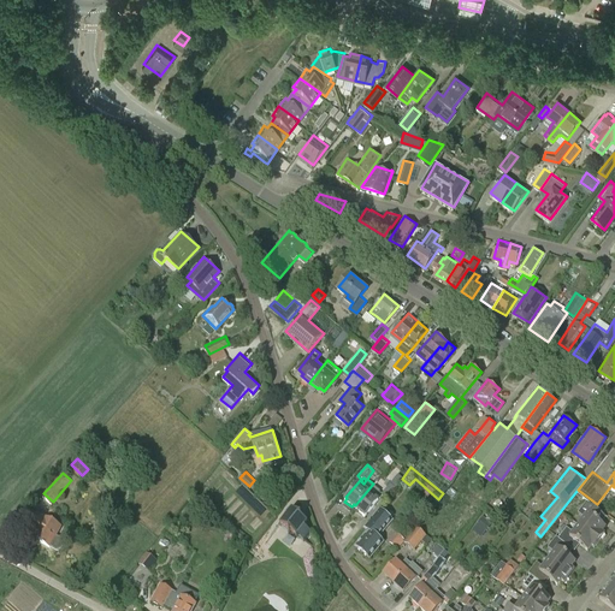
[(385,499),(397,485),(391,480),(380,494),(385,499)]
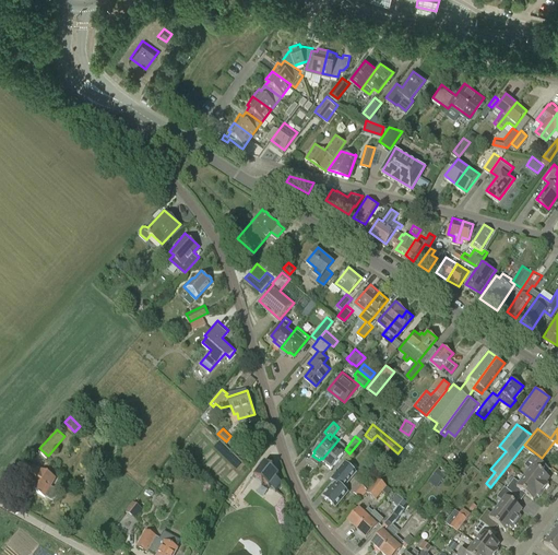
[(346,444),(340,438),(339,439),(322,459),(332,467),(344,451),(341,449),(346,444)]
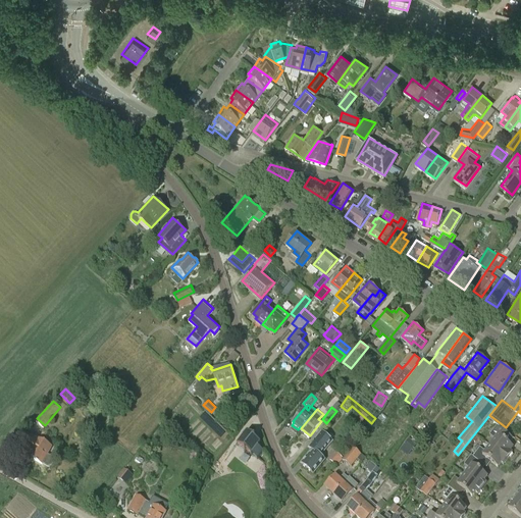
[(509,456),(513,450),(511,449),(514,445),(507,439),(512,433),(498,422),(490,432),(496,436),(491,443),(509,456)]
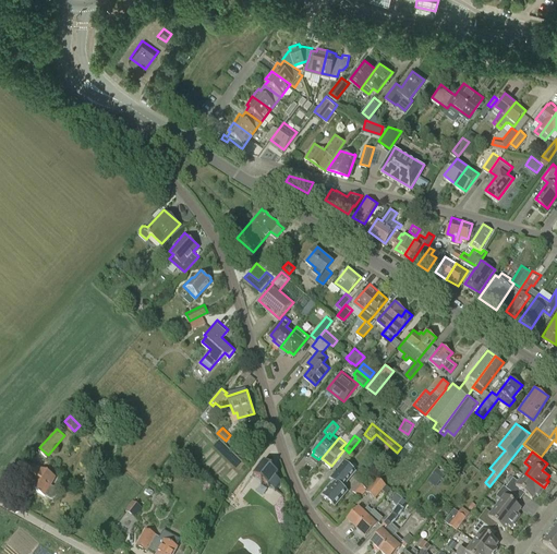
[(183,453),(179,458),(185,464),(190,457),(183,453)]
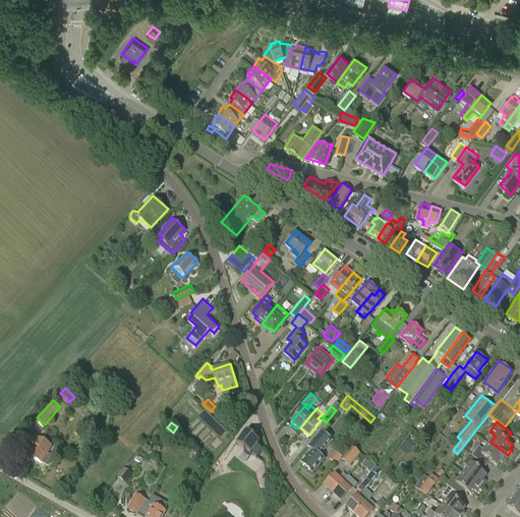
[(261,440),(254,436),(255,435),(247,428),(237,442),(245,448),(246,447),(251,452),(252,451),(257,455),(264,448),(258,443),(261,440)]
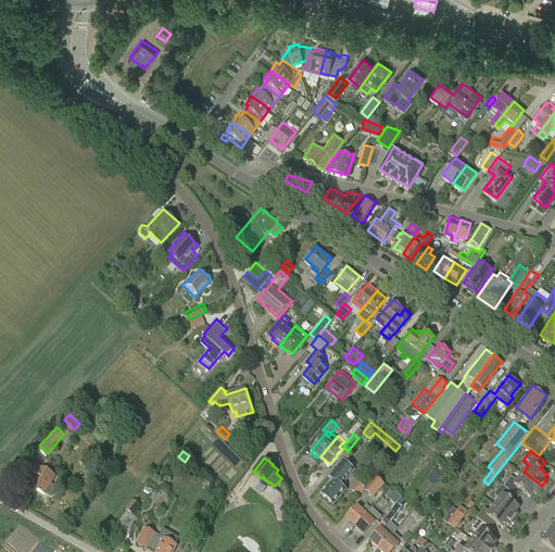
[(333,501),(345,487),(340,483),(353,466),(343,459),(329,474),(333,477),(322,491),(333,501)]
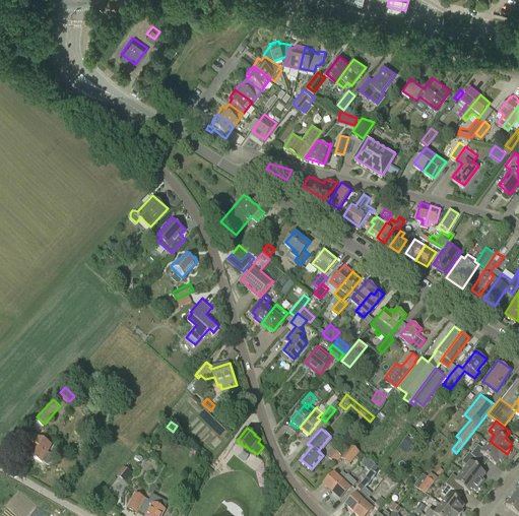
[(49,461),(54,453),(48,450),(53,442),(34,431),(24,447),(29,450),(29,451),(43,459),(43,458),(49,461)]
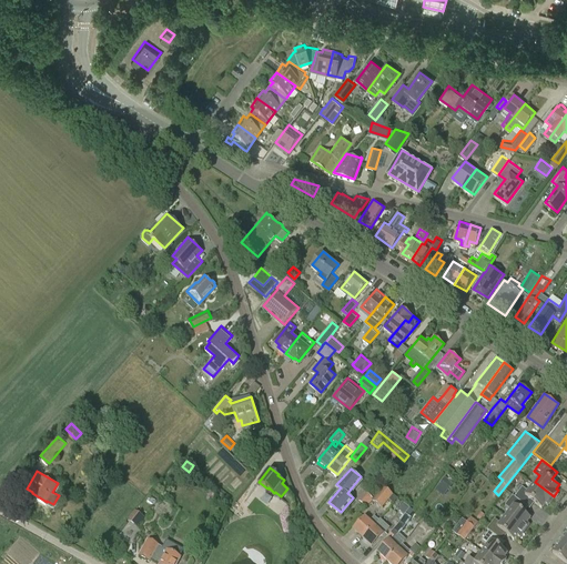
[(445,474),(438,483),(447,490),(449,487),(454,481),(445,474)]
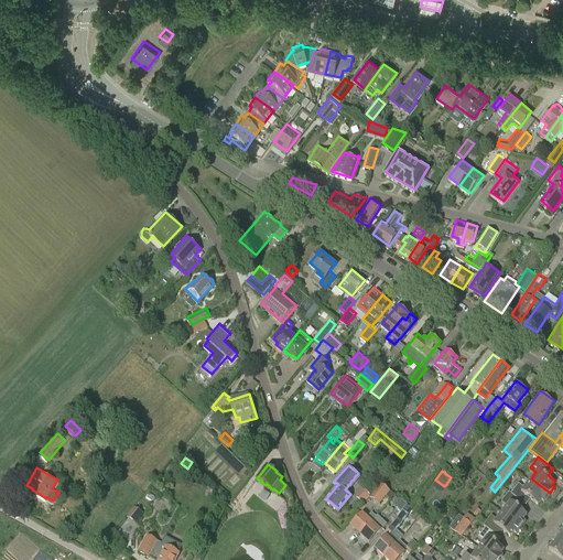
[(550,493),(531,478),(526,485),(520,481),(512,491),(526,501),(530,495),(539,502),(542,497),(544,499),(550,493)]
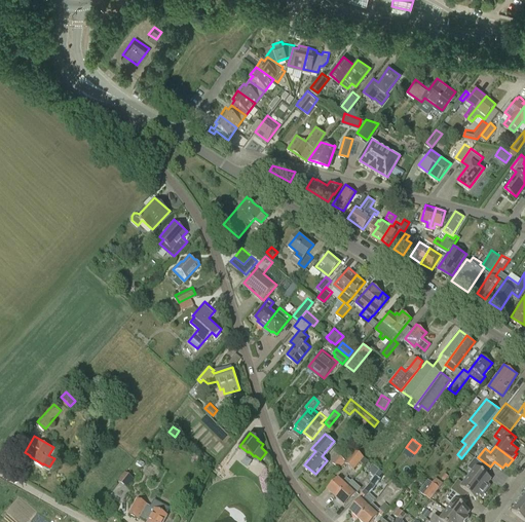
[(353,468),(365,455),(357,448),(345,460),(353,468)]
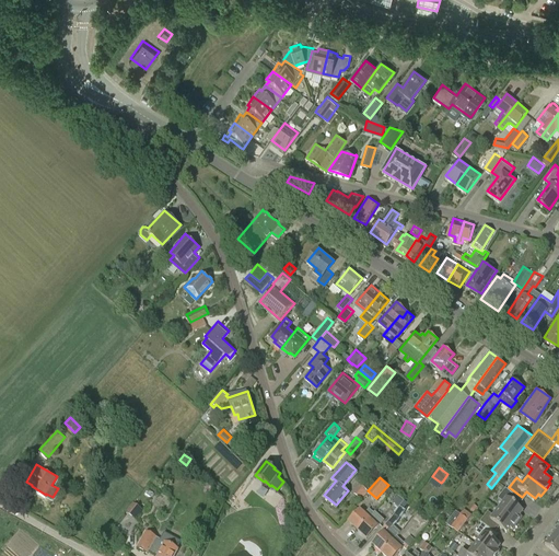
[(522,497),(509,487),(507,485),(499,495),(504,500),(500,507),(519,521),(523,514),(521,513),(524,508),(514,501),(519,496),(521,497),(522,497)]
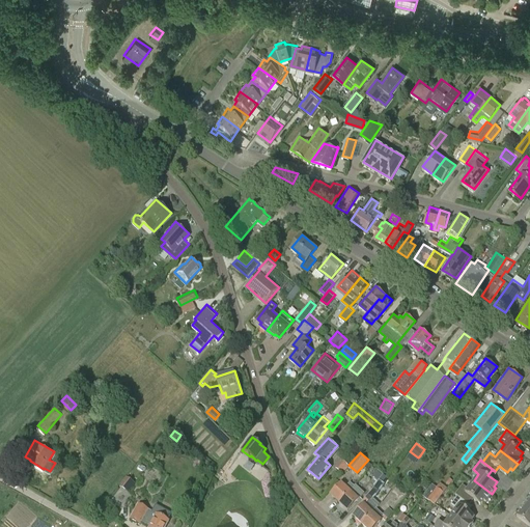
[(379,477),(384,471),(377,466),(371,472),(379,477)]
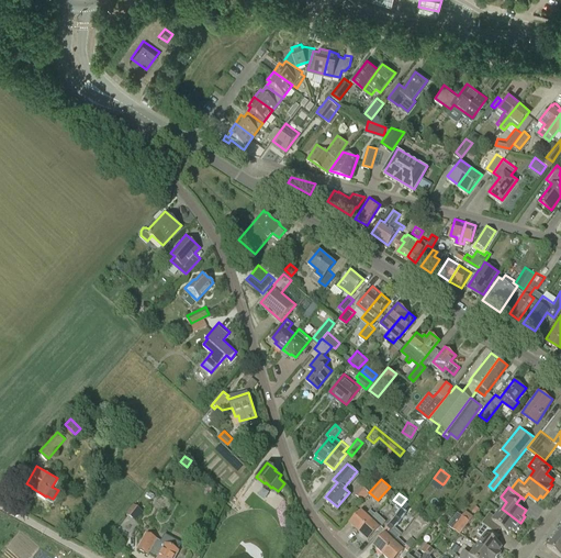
[(143,509),(135,502),(127,512),(135,517),(143,509)]
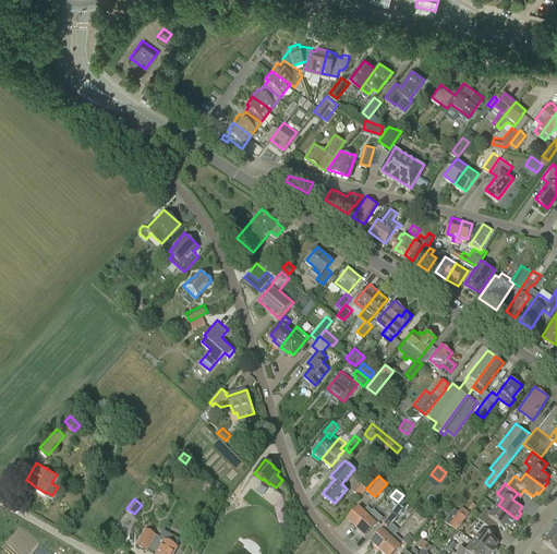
[(390,538),(391,536),(396,531),(397,531),(389,525),(397,517),(404,506),(399,502),(391,513),(390,513),(386,518),(382,522),(385,526),(383,528),(372,540),(380,548),(390,538)]
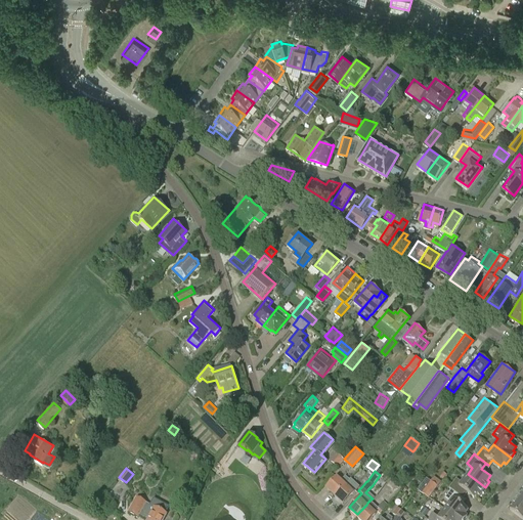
[(335,493),(351,476),(350,477),(346,474),(342,478),(338,474),(328,485),(335,493)]
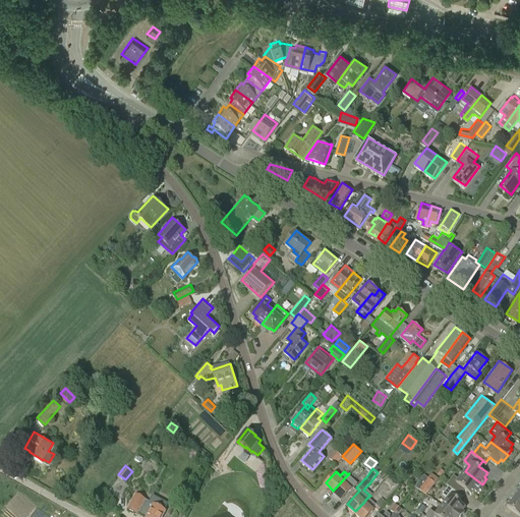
[(482,484),(465,471),(460,477),(454,473),(447,482),(459,491),(463,485),(472,493),(475,489),(478,491),(482,484)]
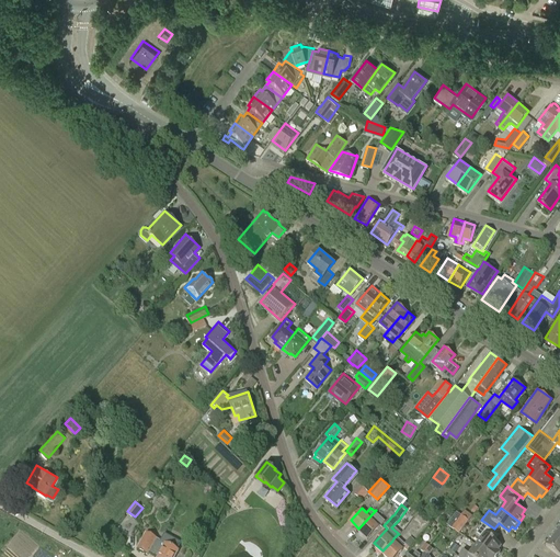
[(469,519),(457,509),(447,522),(459,532),(469,519)]
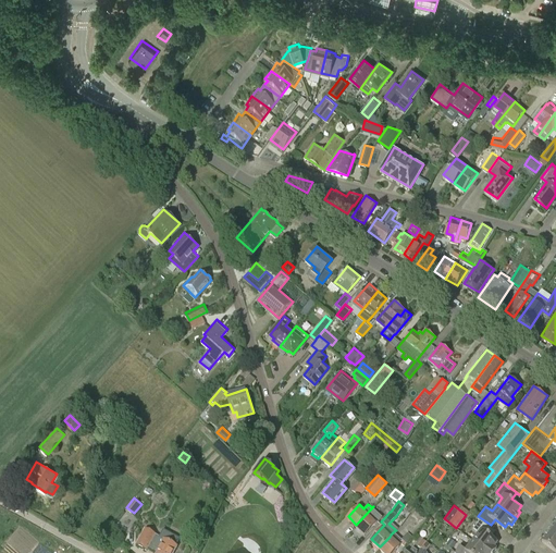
[(467,514),(470,510),(464,505),(460,510),(467,514)]
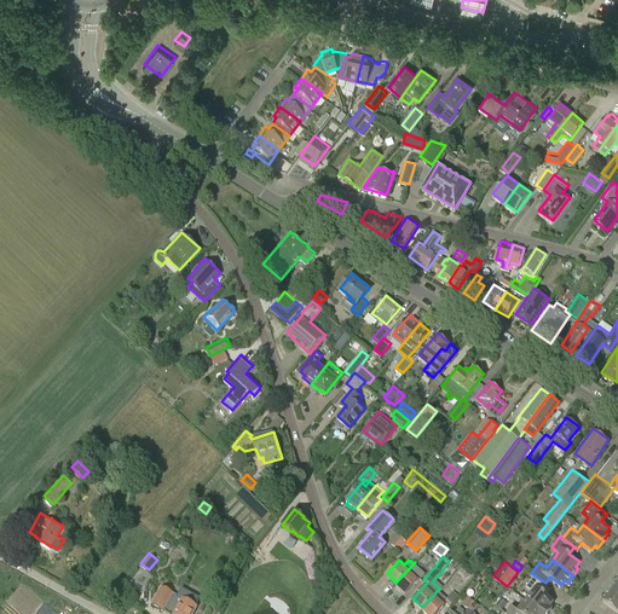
[(396,583),(405,591),(425,571),(415,562),(396,583)]
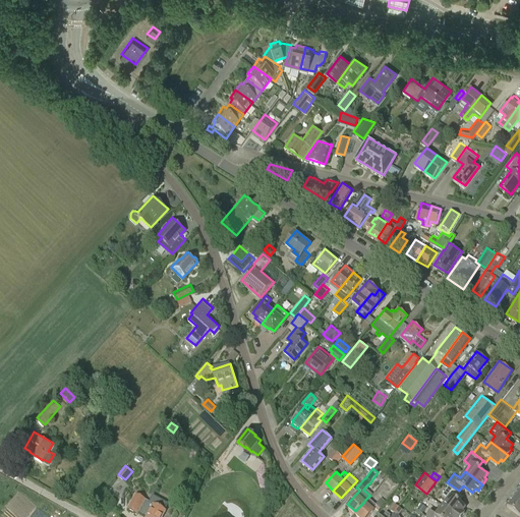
[(459,491),(447,482),(449,484),(442,494),(448,498),(443,504),(461,516),(465,511),(464,510),(467,505),(457,498),(461,493),(459,491)]
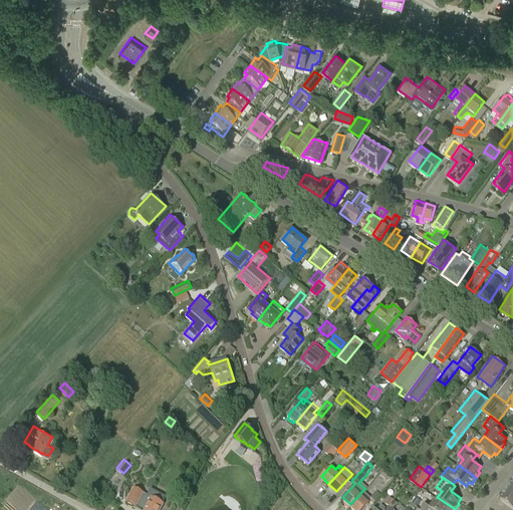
[(135,485),(126,500),(136,505),(138,502),(146,507),(145,509),(160,509),(165,502),(163,501),(167,494),(152,486),(149,492),(145,490),(135,485)]
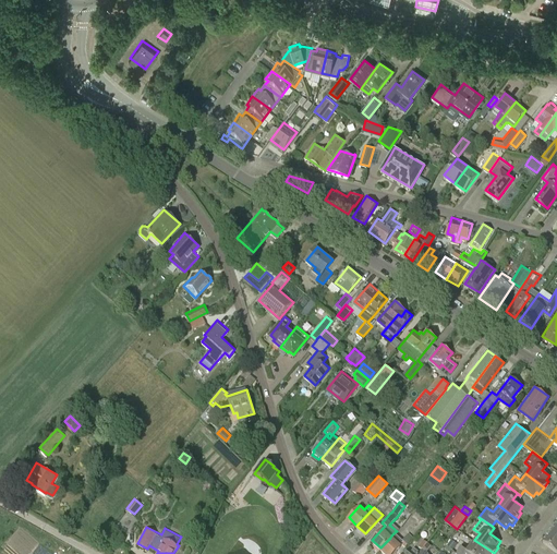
[(556,533),(551,529),(544,539),(556,549),(556,533)]
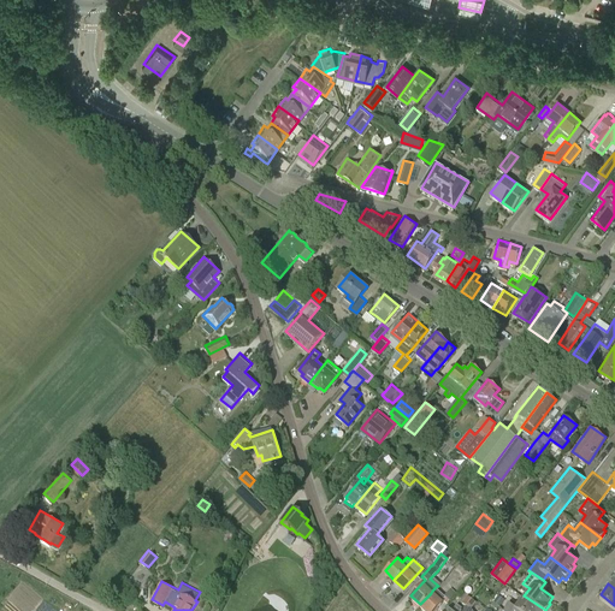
[(432,591),(420,604),(427,610),(431,610),(442,600),(441,599),(443,597),(448,601),(457,589),(451,585),(445,593),(437,586),(432,591)]
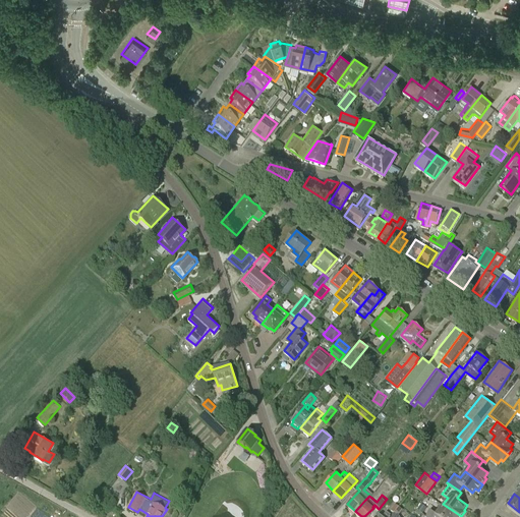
[(395,511),(400,505),(396,502),(392,508),(395,511)]
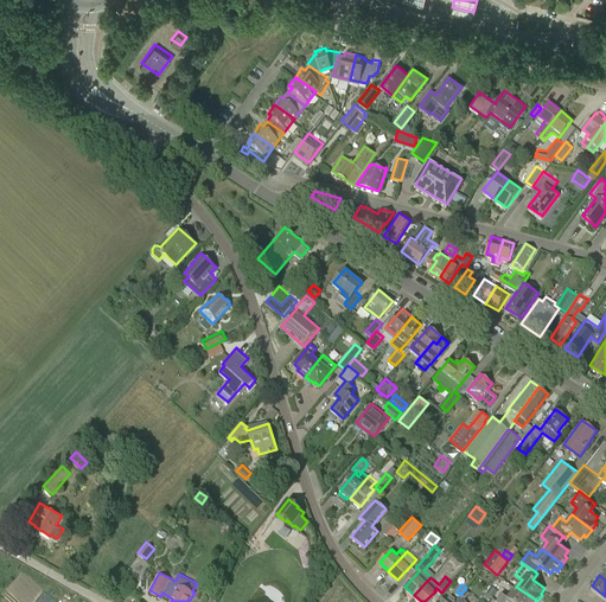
[(536,601),(537,601),(516,587),(511,594),(504,589),(496,600),(498,601),(536,601)]
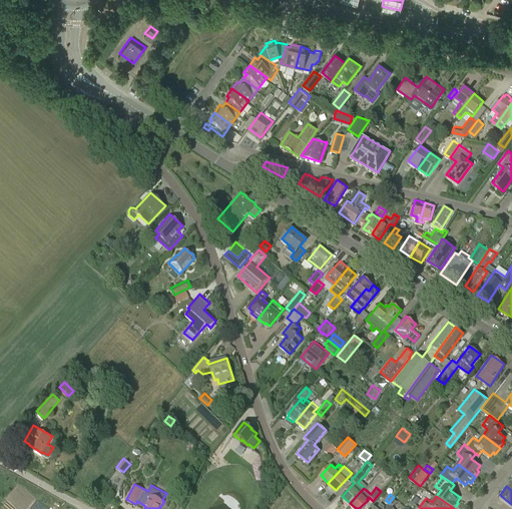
[(392,508),(394,506),(393,505),(397,499),(394,497),(389,503),(387,506),(383,508),(392,508)]
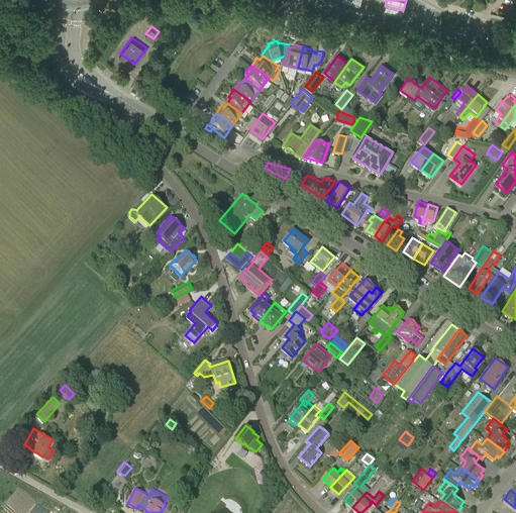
All buildings are outlined.
